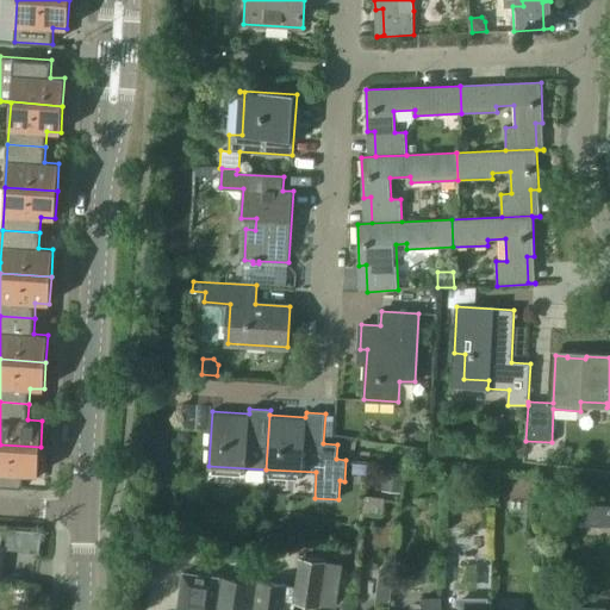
[(178,433),(178,442),(184,442),(187,442),(188,434),(185,433),(178,433)]
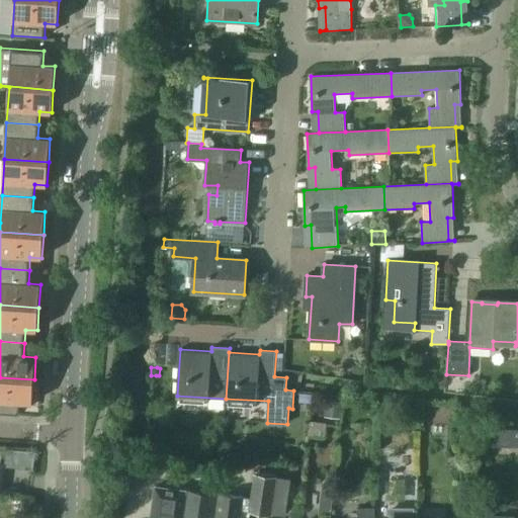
[(34,379),(0,377),(0,411),(19,413),(20,402),(32,403),(34,379)]
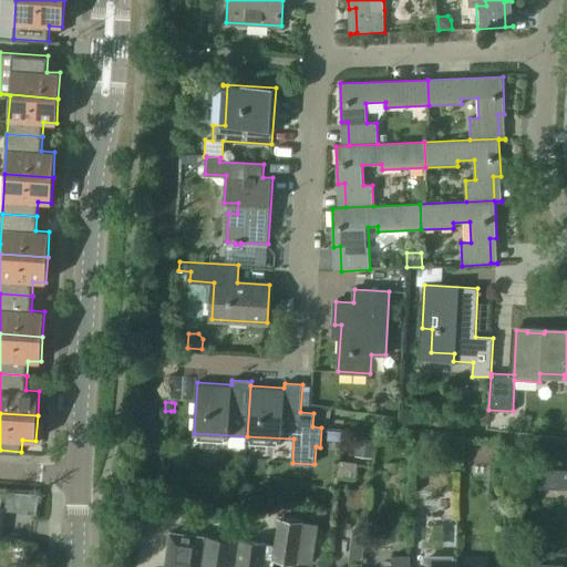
[(357,436),(354,456),(374,459),(377,439),(357,436)]
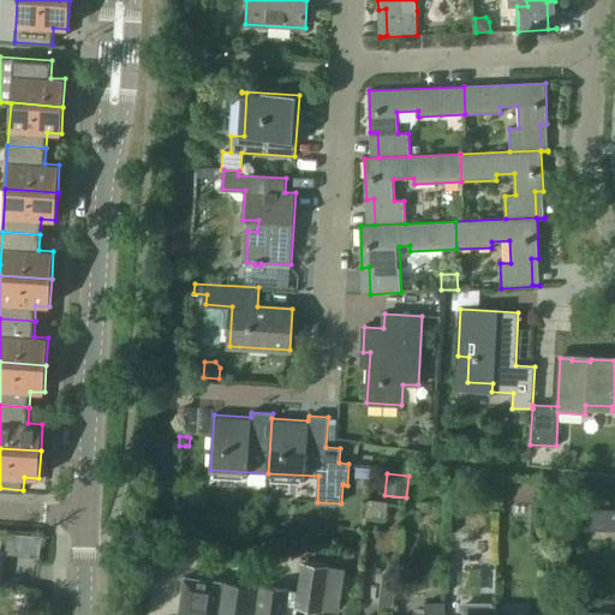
[(591,512),(591,530),(592,530),(592,529),(614,529),(614,511),(592,511),(592,509),(591,509),(591,512)]
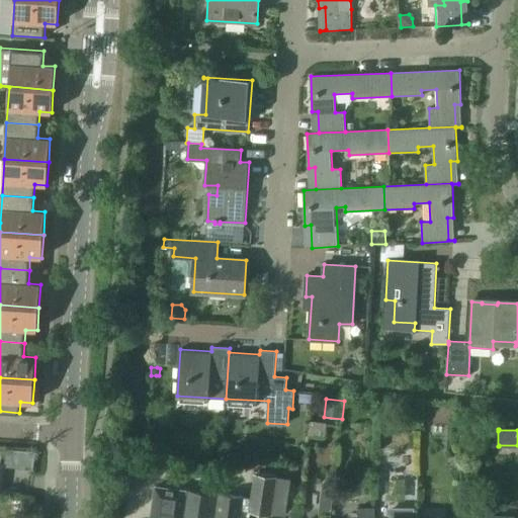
[(251,498),(244,497),(242,509),(284,515),(289,479),(255,475),(251,498)]
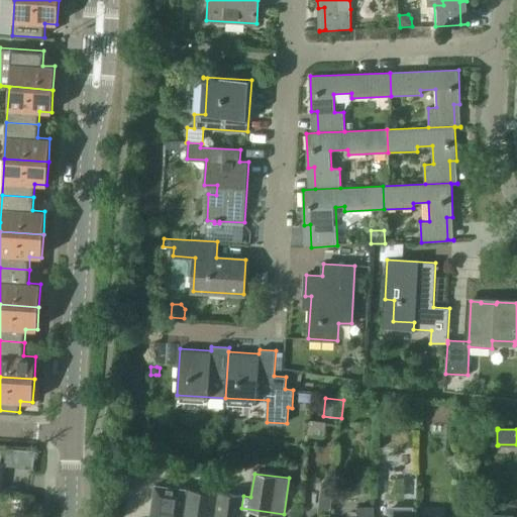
[(240,516),(241,508),(243,496),(216,492),(216,494),(156,486),(151,516),(152,516),(240,516)]
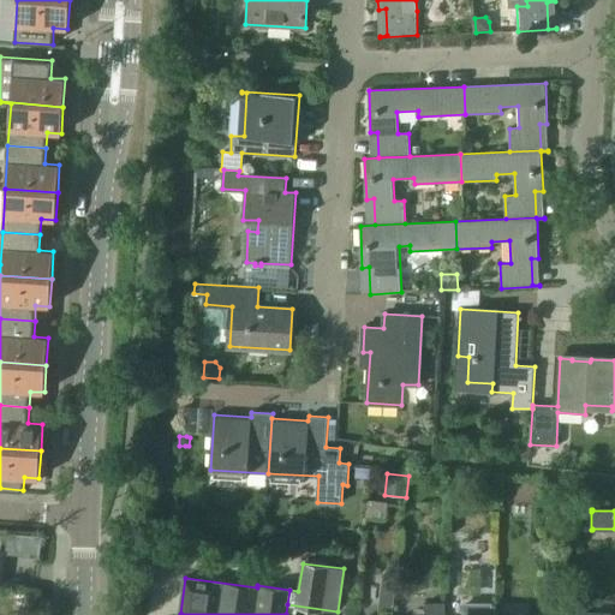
[(442,614),(442,602),(424,603),(424,614),(442,614)]
